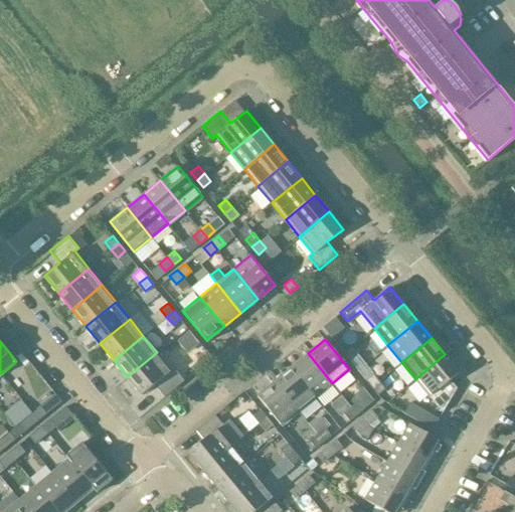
[(351,347),(344,353),(350,361),(358,354),(351,347)]
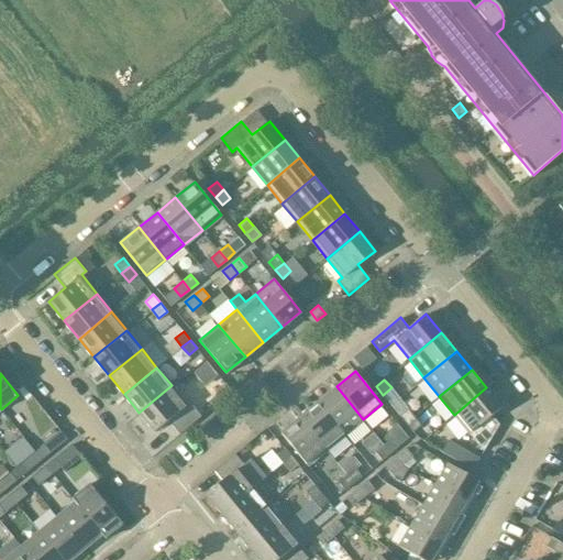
[(224,382),(216,388),(222,397),(231,391),(224,382)]
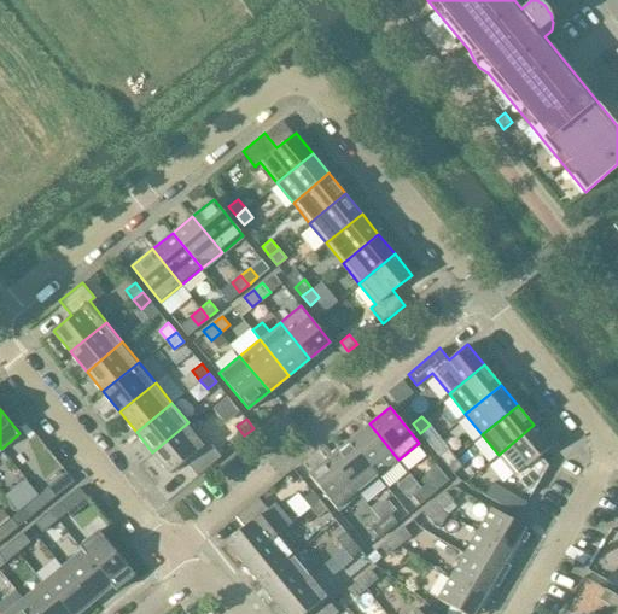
[(205,444),(188,422),(152,452),(169,473),(185,460),(197,474),(220,456),(208,442),(205,444)]
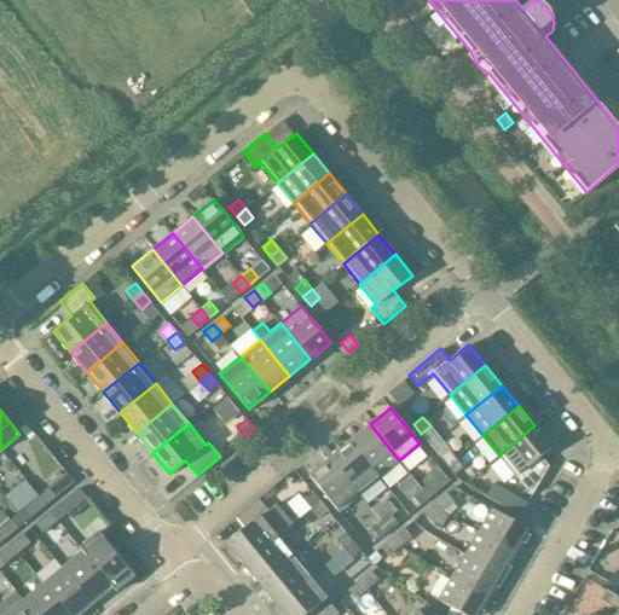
[(350,441),(380,477),(399,460),(370,424),(350,441)]
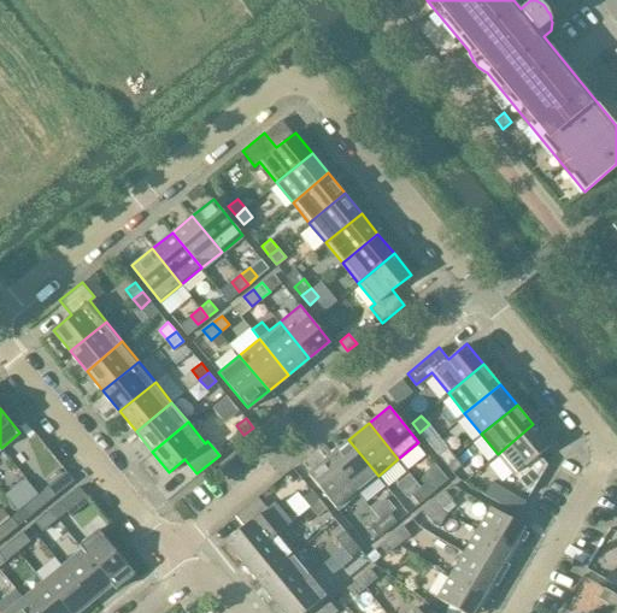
[(550,446),(533,424),(498,454),(515,475),(529,493),(546,464),(539,454),(550,446)]
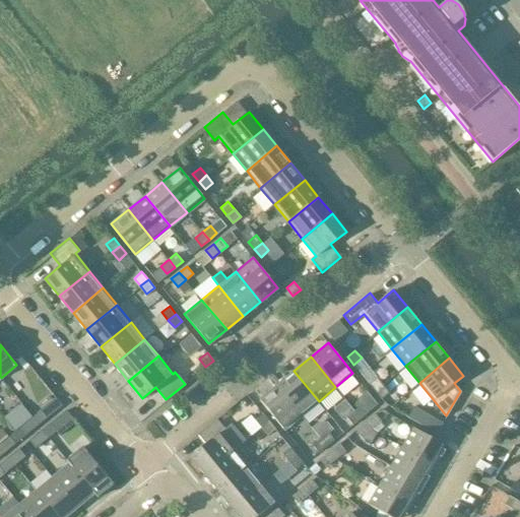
[(276,385),(302,414),(319,401),(294,371),(276,385)]
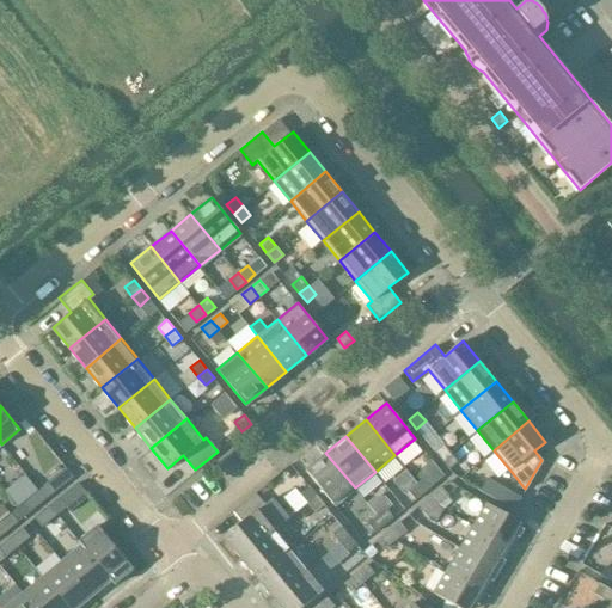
[(441,459),(451,452),(444,442),(434,450),(441,459)]
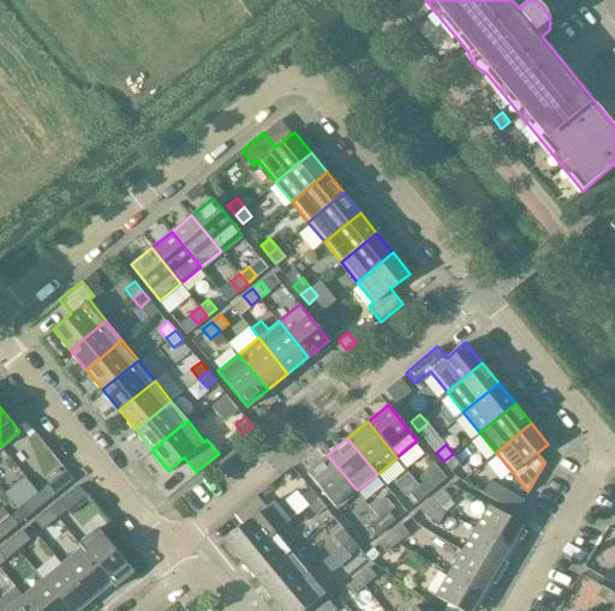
[(460,463),(453,454),(443,461),(460,481),(472,471),(464,460),(460,463)]
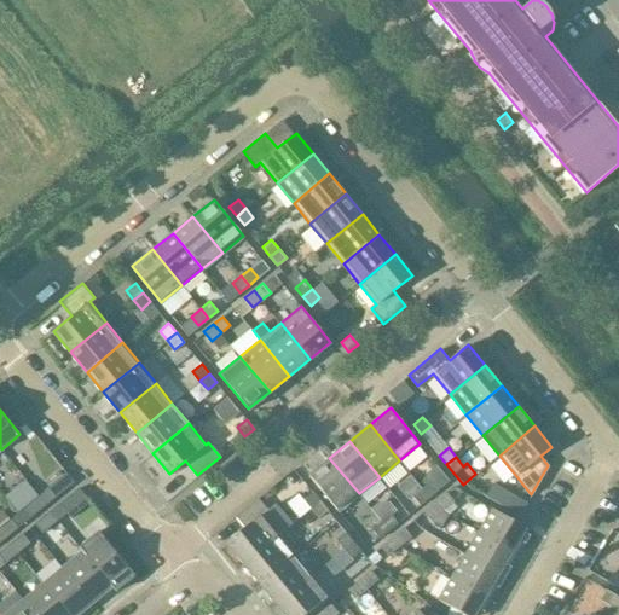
[(359,493),(329,458),(308,475),(339,511),(359,493)]
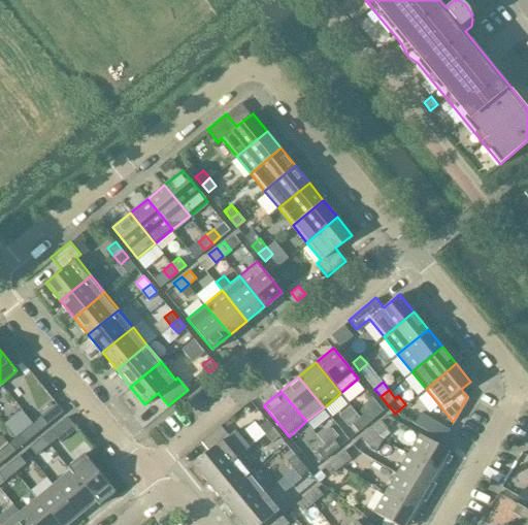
[(23,409),(5,424),(15,436),(19,433),(30,425),(33,422),(23,409)]
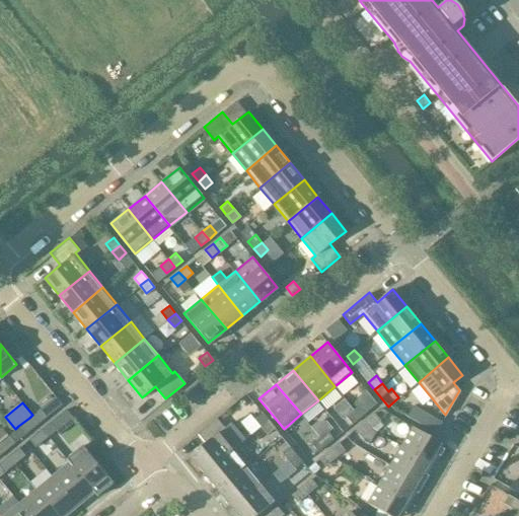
[(361,402),(354,409),(360,417),(367,411),(361,402)]
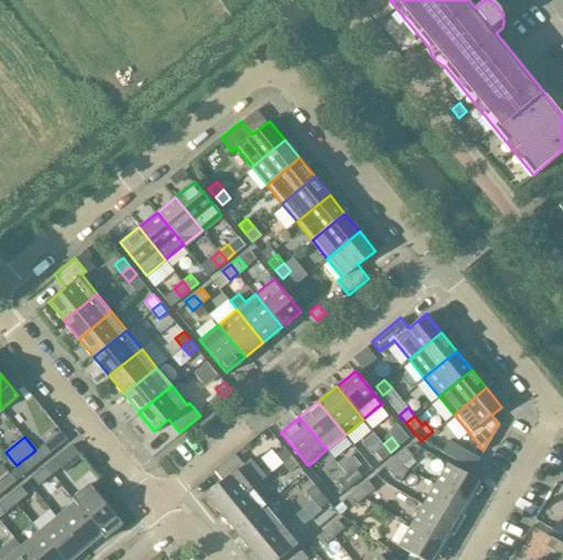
[(441,451),(472,470),(478,458),(448,439),(441,451)]
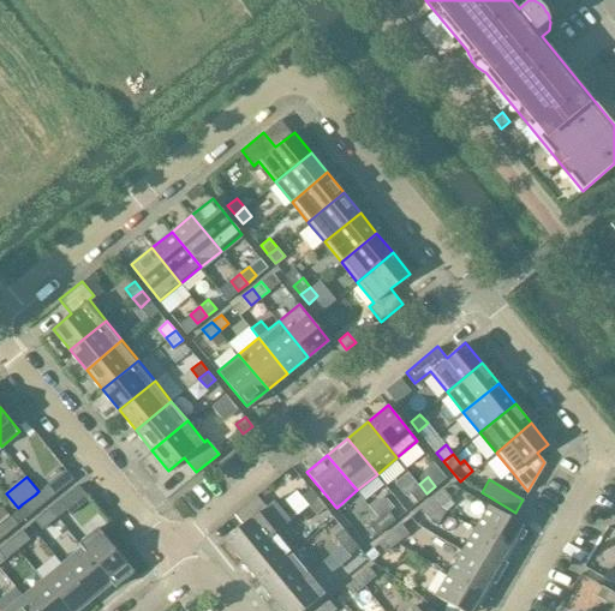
[(39,491),(35,495),(42,503),(55,493),(47,484),(39,491)]
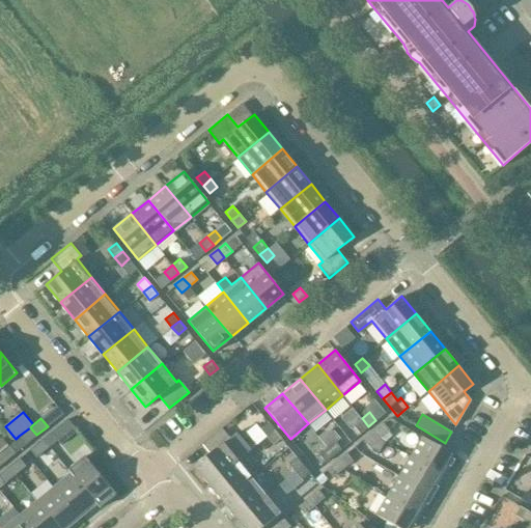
[(368,426),(362,418),(354,424),(360,433),(368,426)]
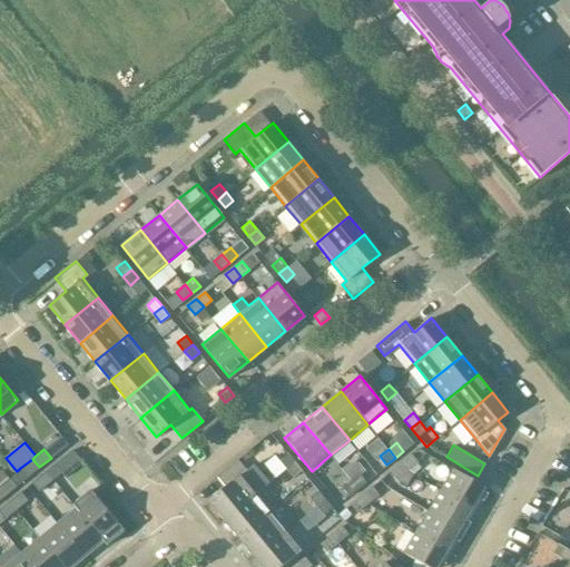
[(279,460),(286,468),(295,460),(288,452),(279,460)]
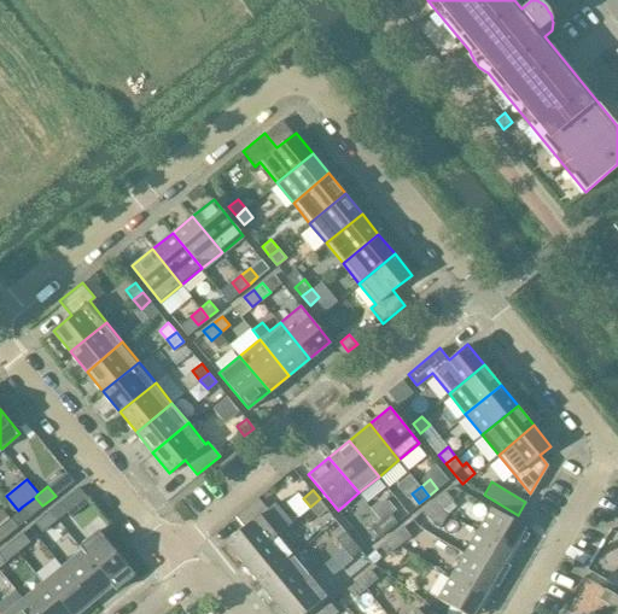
[(447,491),(435,501),(442,509),(443,508),(453,500),(447,491)]
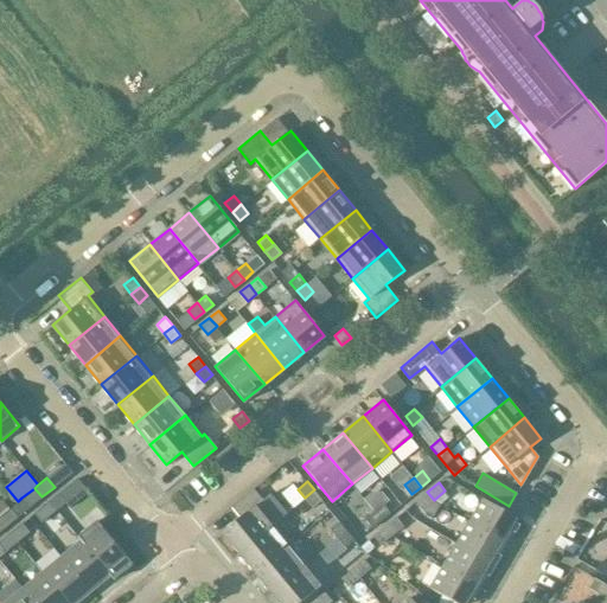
[(238,552),(274,524),(287,512),(270,493),(262,500),(253,487),(230,506),(240,517),(221,532),(238,552)]
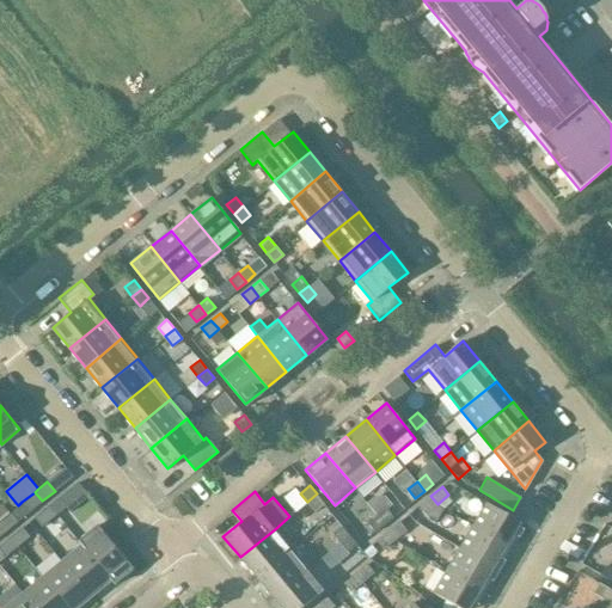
[(42,501),(35,492),(22,502),(30,511),(42,501)]
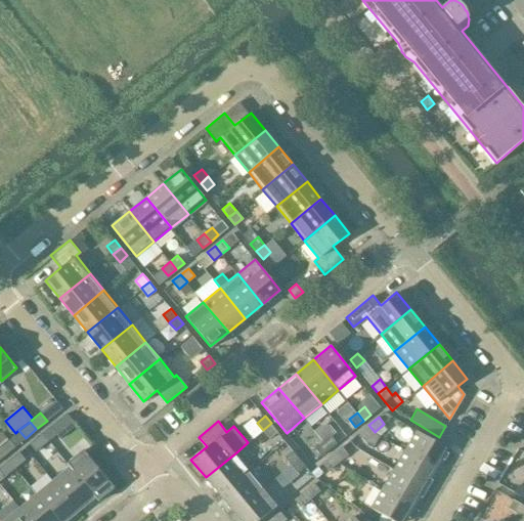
[(271,423),(263,430),(269,438),(277,431),(271,423)]
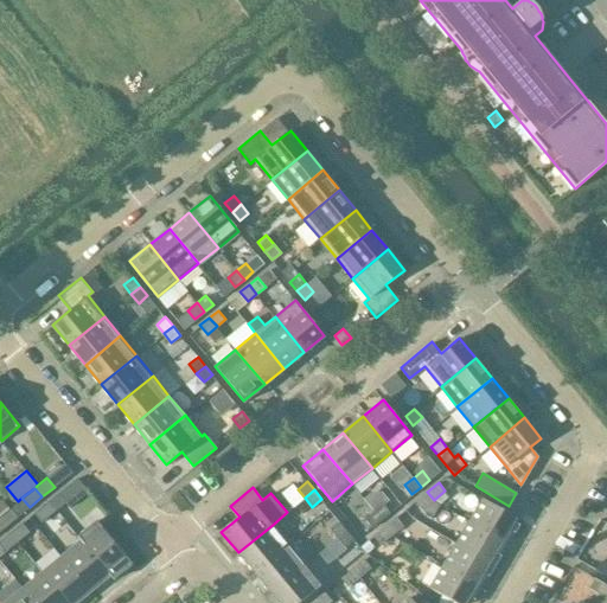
[(445,491),(435,499),(441,502),(448,495),(445,491)]
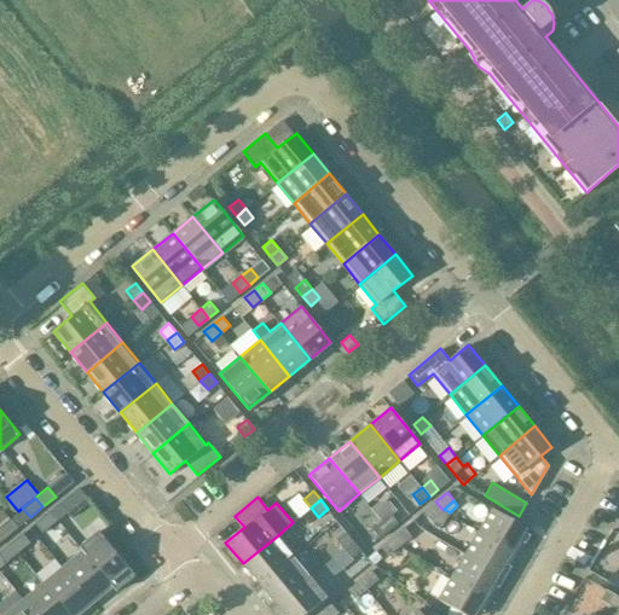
[(443,510),(435,502),(423,511),(431,520),(443,510)]
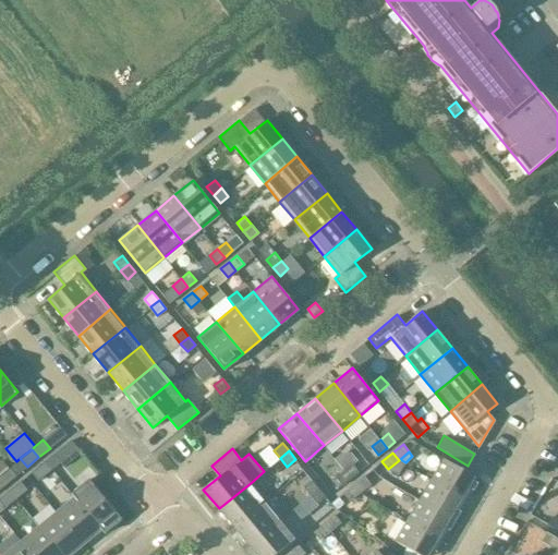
[(55,454),(43,462),(50,471),(61,461),(55,454)]
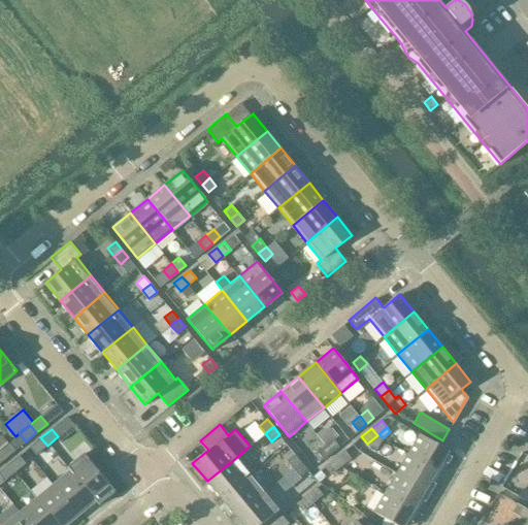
[(408,453),(441,472),(447,464),(442,461),(449,451),(420,433),(408,453)]
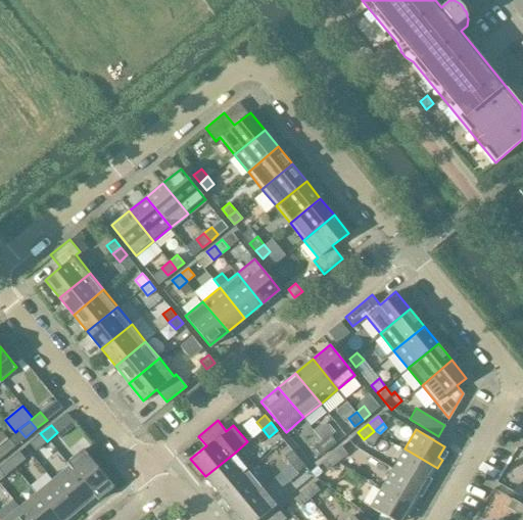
[(47,441),(40,433),(30,442),(36,451),(47,441)]
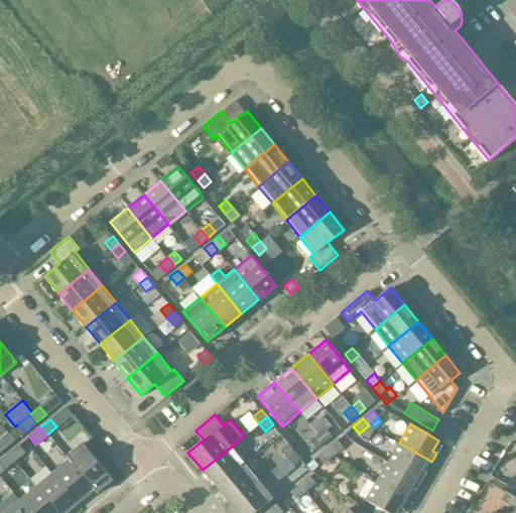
[(326,427),(317,434),(324,441),(332,435),(326,427)]
